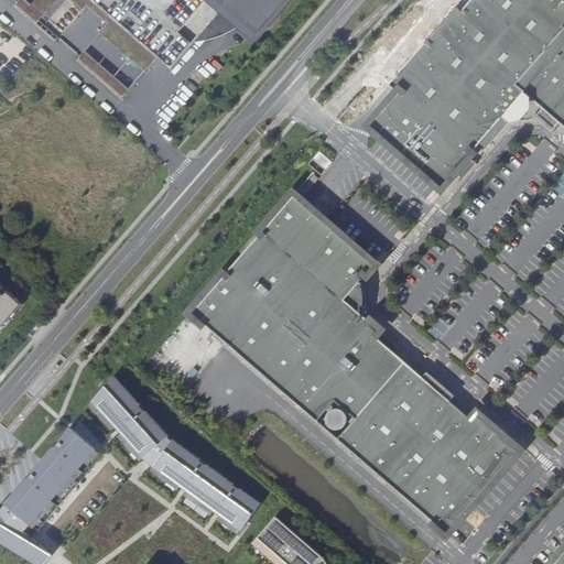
[(20,0),(15,4),(52,41),(57,36),(41,21),(61,0),(20,0)]
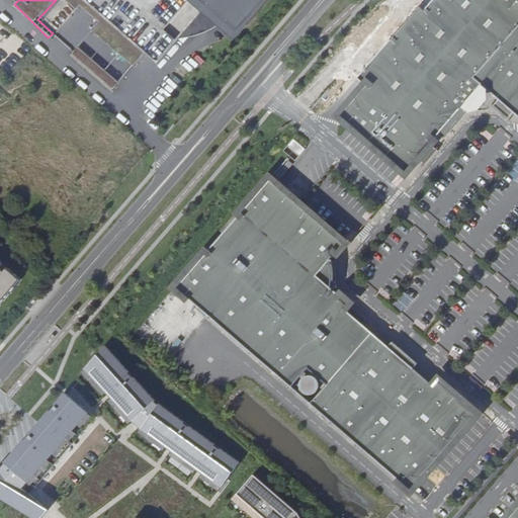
[(226,0),(248,18),(264,0),(83,0),(158,65),(213,0),(226,0)]
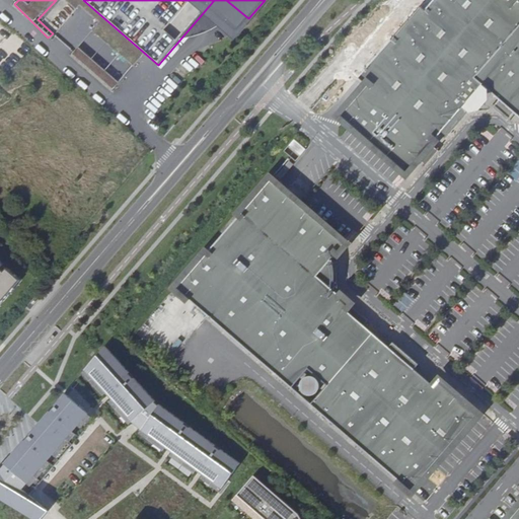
[(518,0),(515,5),(509,0),(434,0),(426,11),(421,6),(358,79),(367,86),(341,116),(405,173),(440,134),(445,138),(468,112),(463,107),(483,85),(518,117),(518,0)]
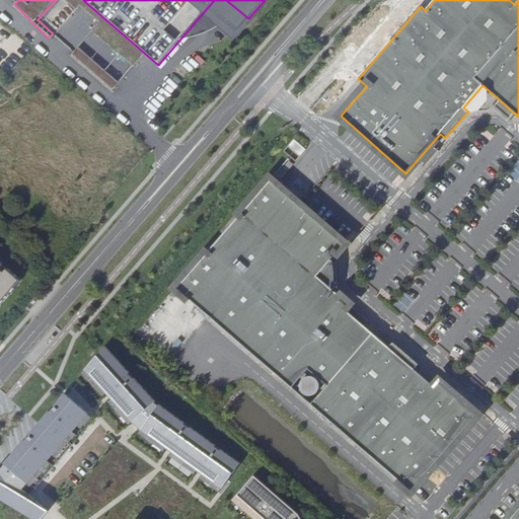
[(110,92),(118,84),(78,48),(70,55),(110,92)]
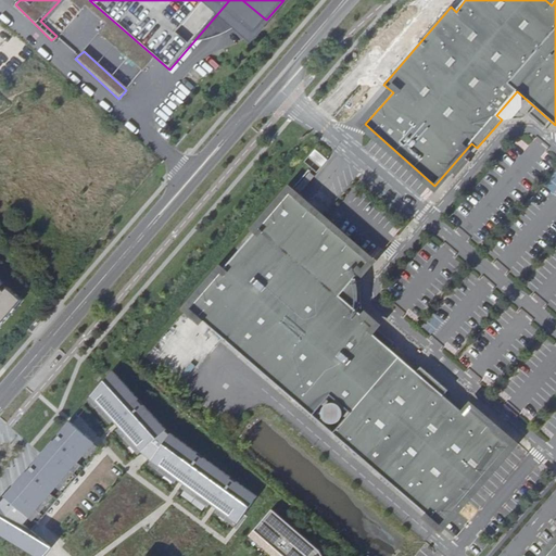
[(314,149),(310,156),(321,165),(326,159),(314,149)]
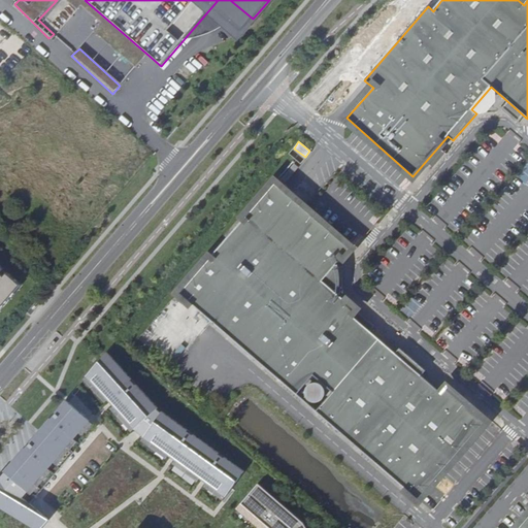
[(294,163),(288,170),(292,174),(298,167),(294,163)]
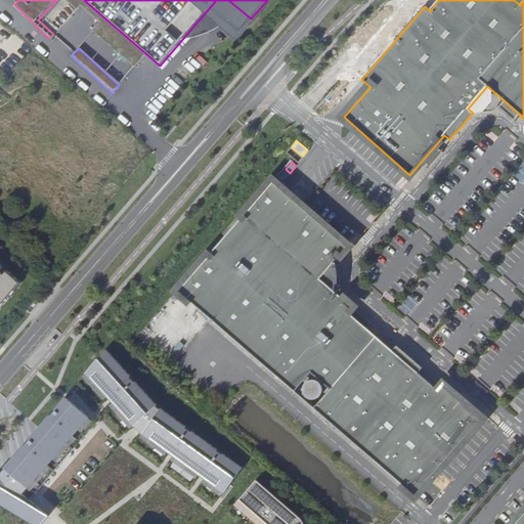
[(285,170),(278,177),(282,181),(290,174),(285,170)]
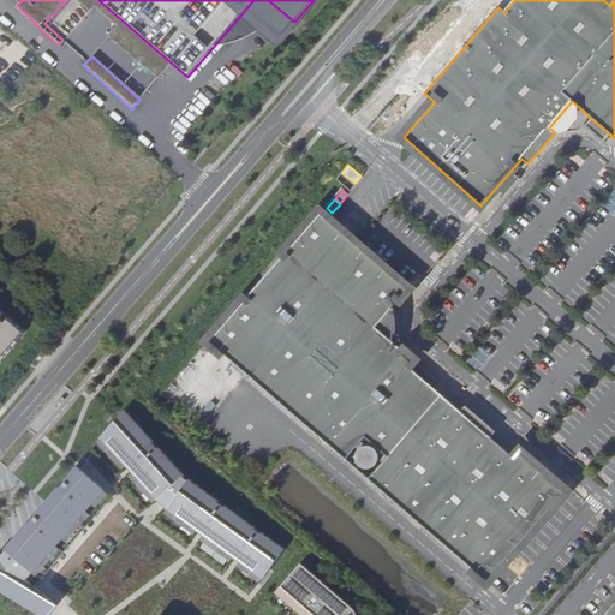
[(320,213),(208,342),(488,583),(566,491),(520,452),(514,459),(490,437),(496,431),(465,405),(460,411),(408,366),(413,360),(394,345),(398,341),(400,341),(398,310),(396,311),(392,308),(408,290),(320,213)]
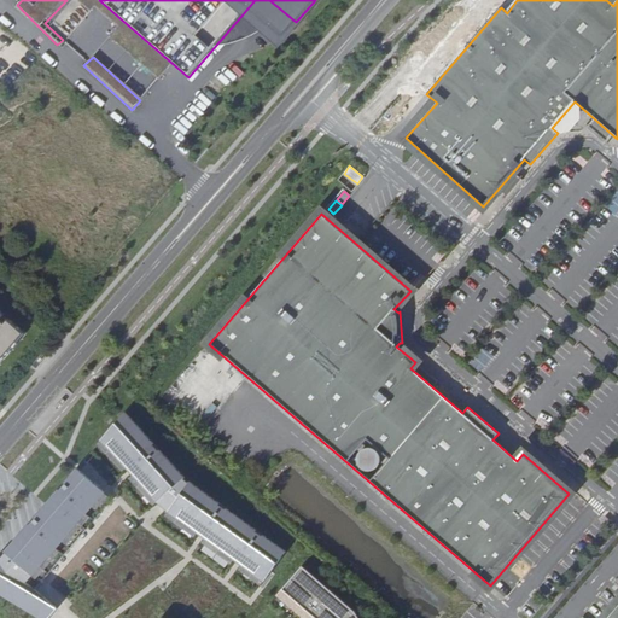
[(0,366),(29,333),(12,319),(10,322),(5,319),(9,315),(0,307),(0,366)]
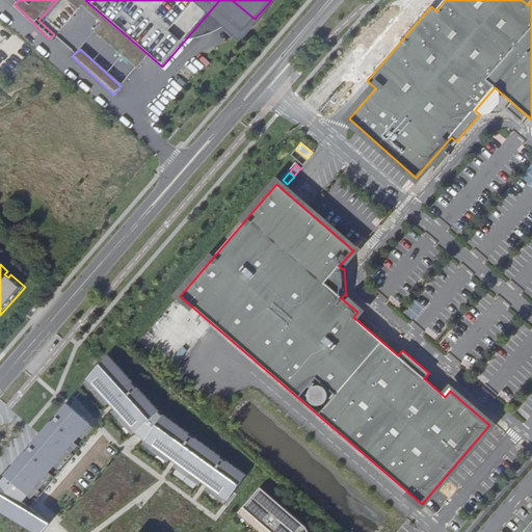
[(229,503),(247,477),(162,416),(105,349),(83,377),(141,442),(229,503)]
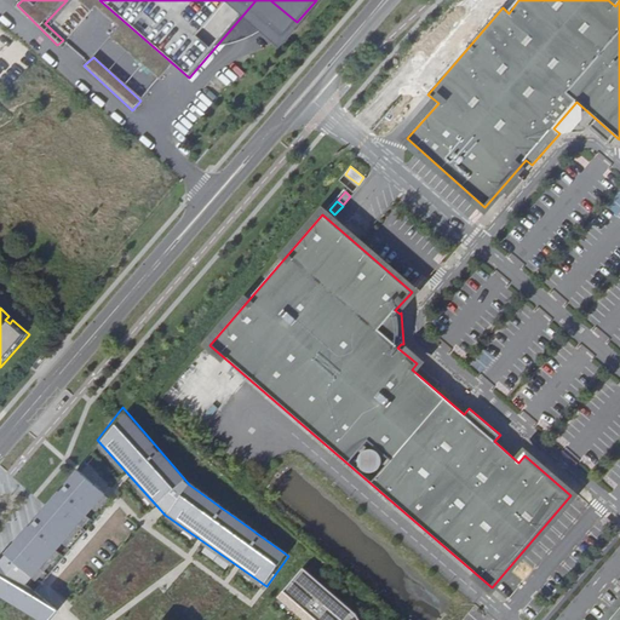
[(118,493),(84,464),(47,506),(0,560),(0,595),(36,619),(47,619),(59,609),(30,591),(118,493)]
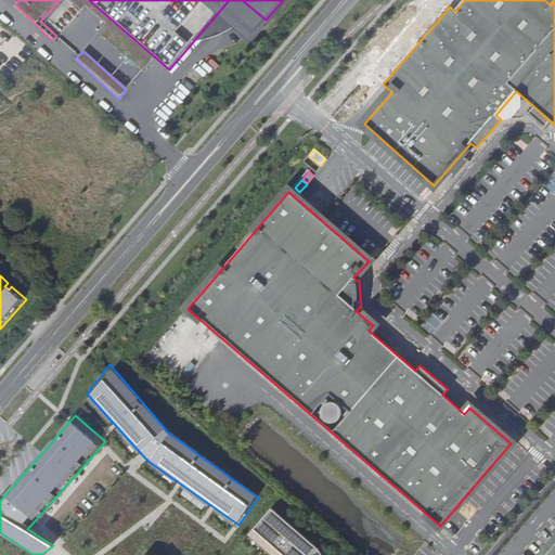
[(325,554),(321,546),(271,504),(252,526),(285,554),(325,554)]
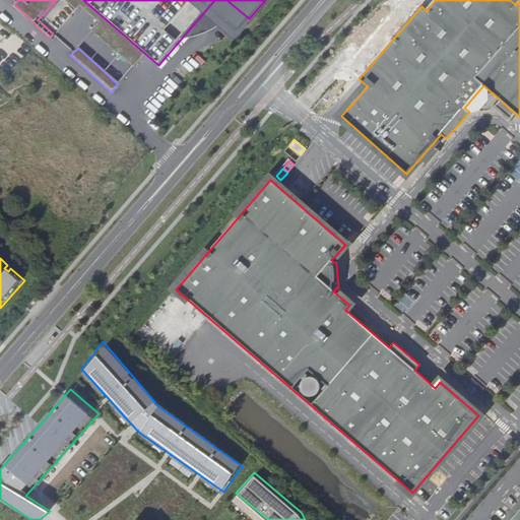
[(519,519),(519,508),(509,519),(519,519)]
